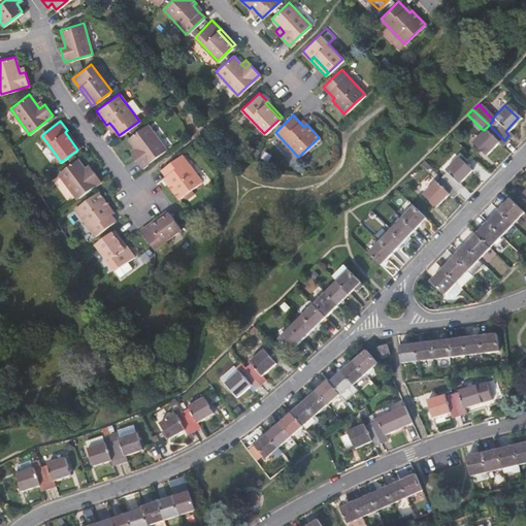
[(165,149),(146,123),(127,137),(134,146),(138,152),(133,155),(141,166),(165,149)]
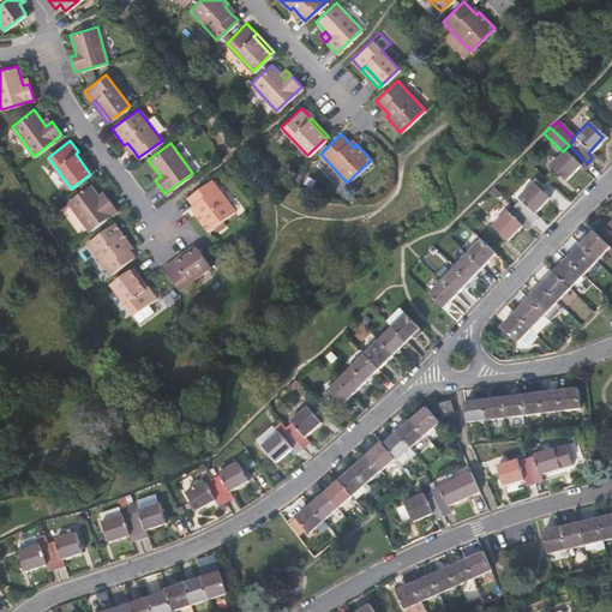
[(546,166),(562,180),(576,165),(581,169),(587,163),(569,145),(563,151),(561,150),(546,166)]
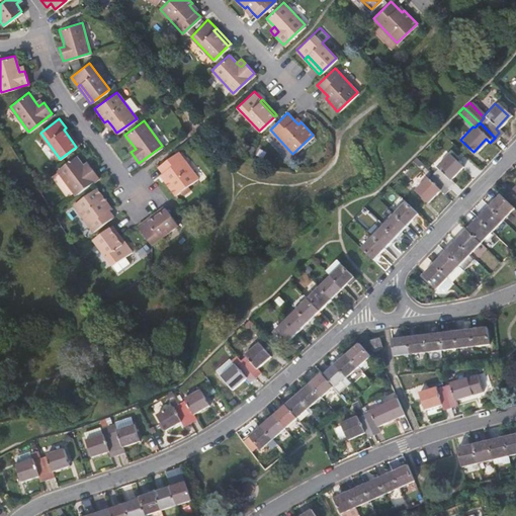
[(76,147),(78,145),(66,127),(64,130),(76,147)]
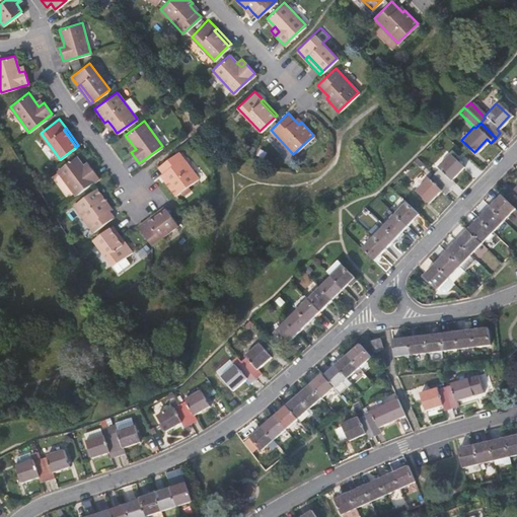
[(198,177),(177,151),(158,165),(162,172),(167,178),(164,180),(175,195),(198,177)]
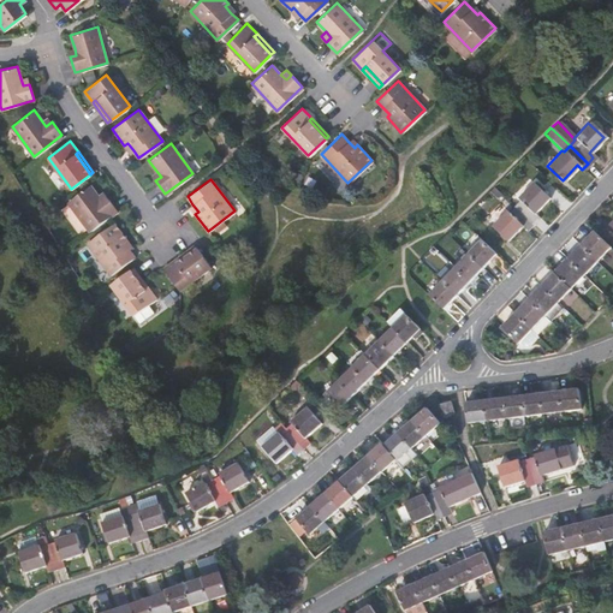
[(530,183),(516,198),(517,200),(511,206),(530,224),(535,218),(531,213),(546,198),(530,183)]
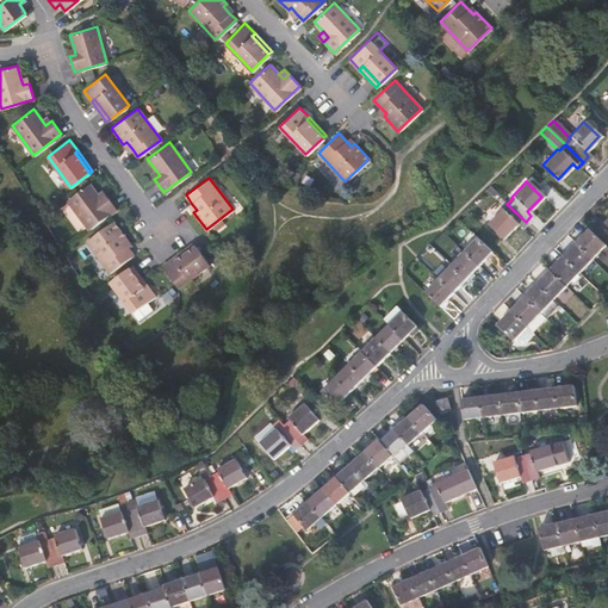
[(100,199),(97,193),(88,182),(67,199),(88,229),(116,208),(106,194),(100,199)]
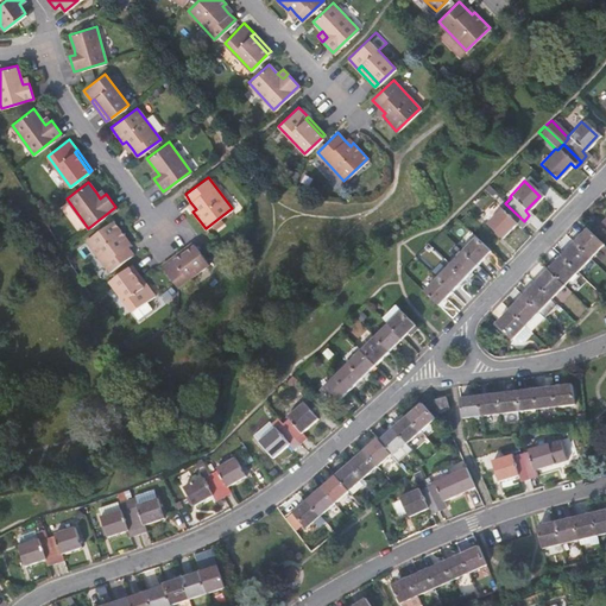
[(100,199),(106,194),(102,188),(96,193),(100,199)]
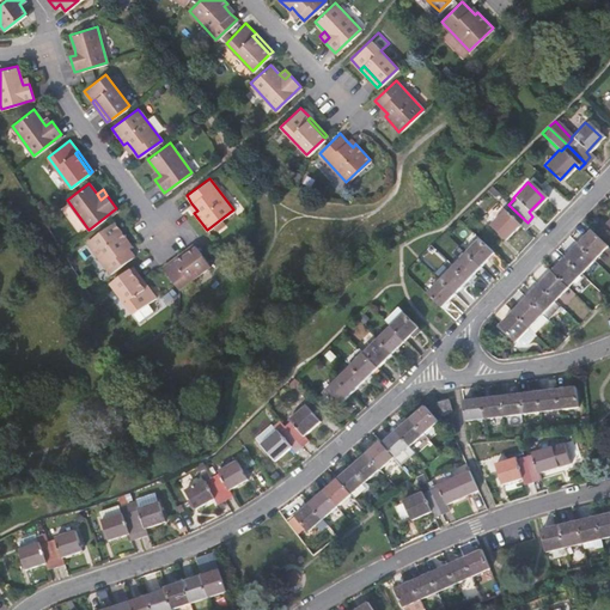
[(502,211),(501,209),(487,225),(502,239),(517,225),(520,229),(528,223),(508,205),(502,211)]
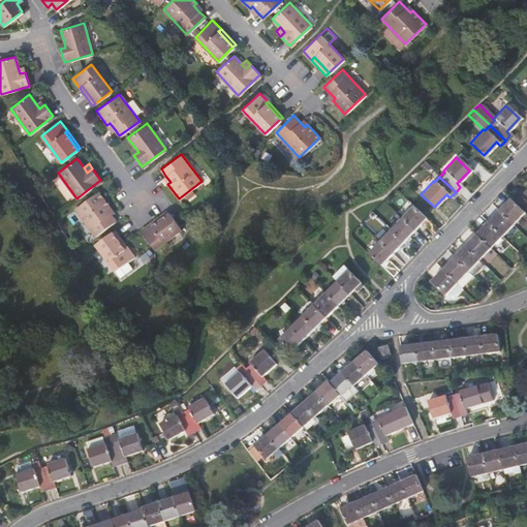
[(110,214),(105,207),(107,205),(97,190),(74,208),(95,236),(115,220),(110,214)]
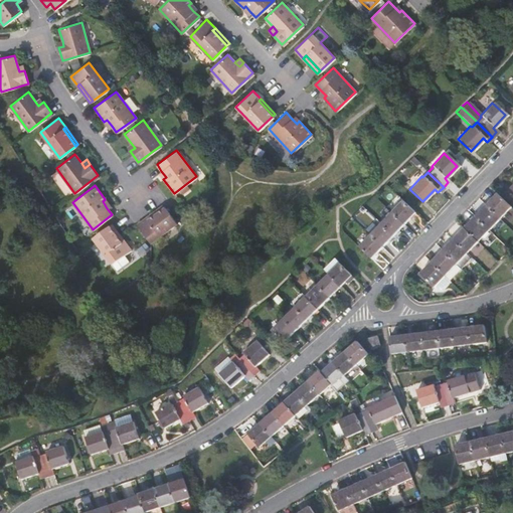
[(508,207),(494,194),(483,205),(497,218),(508,207)]
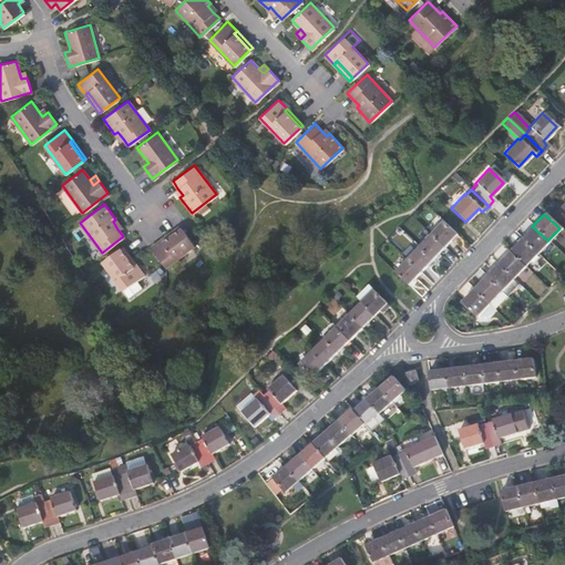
[(454,234),(441,222),(429,234),(442,247),(454,234)]
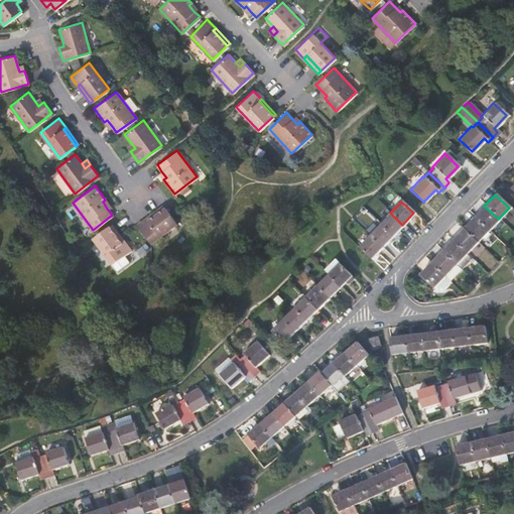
[(162,204),(146,217),(147,220),(164,207),(162,204)]
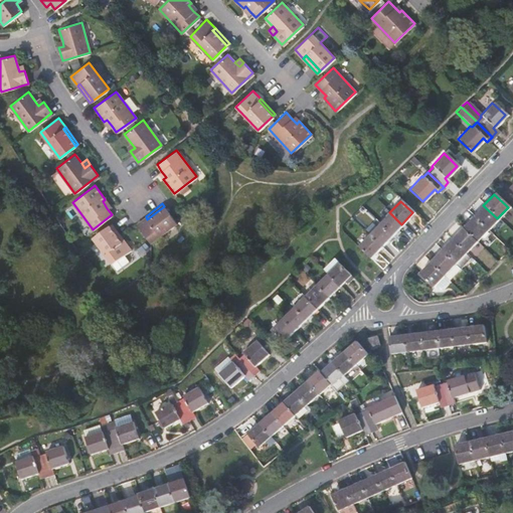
[(472,216),(486,229),(497,218),(483,205),(472,216)]
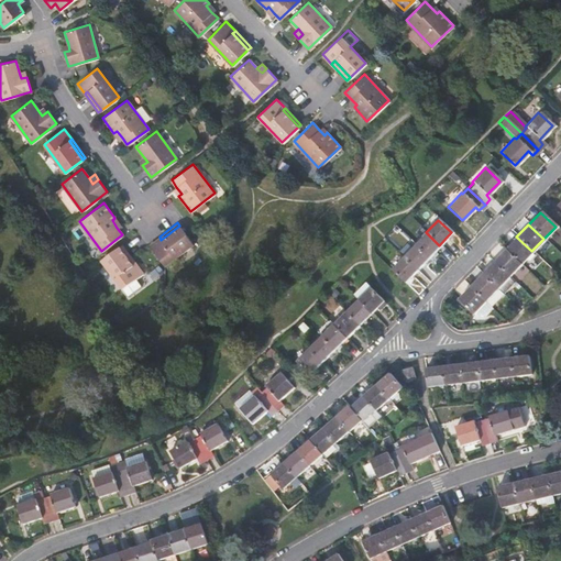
[(161,240),(160,237),(149,244),(164,265),(193,243),(179,226),(161,240)]
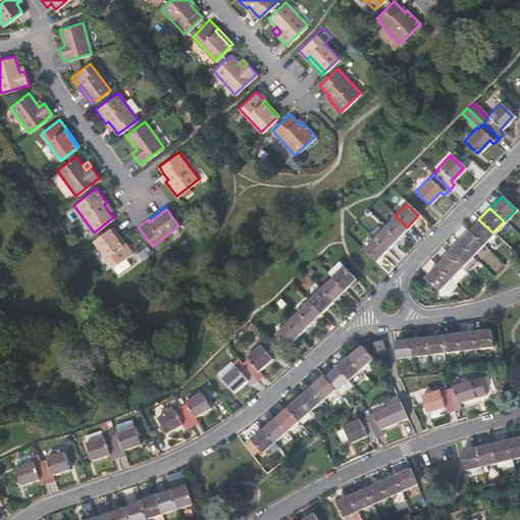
[(383,226),(396,239),(407,227),(395,215),(383,226)]
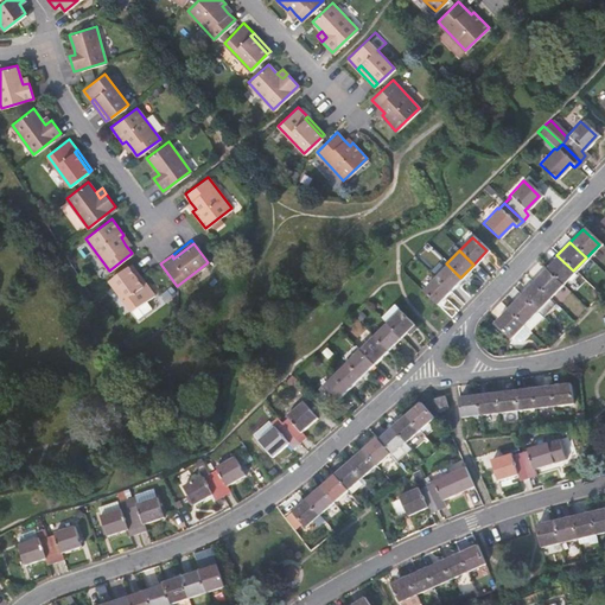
[(573,271),(556,255),(543,269),(560,285),(573,271)]
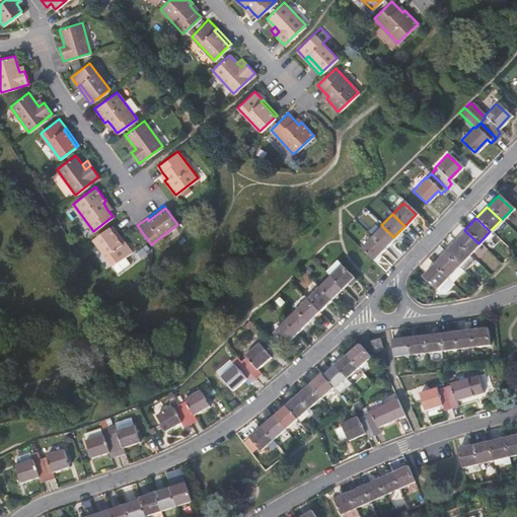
[(122,243),(124,241),(112,225),(109,226),(122,243)]
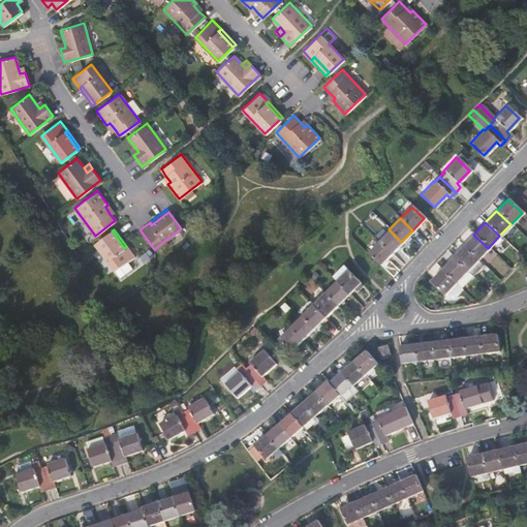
[(401,242),(389,229),(377,242),(390,253),(401,242)]
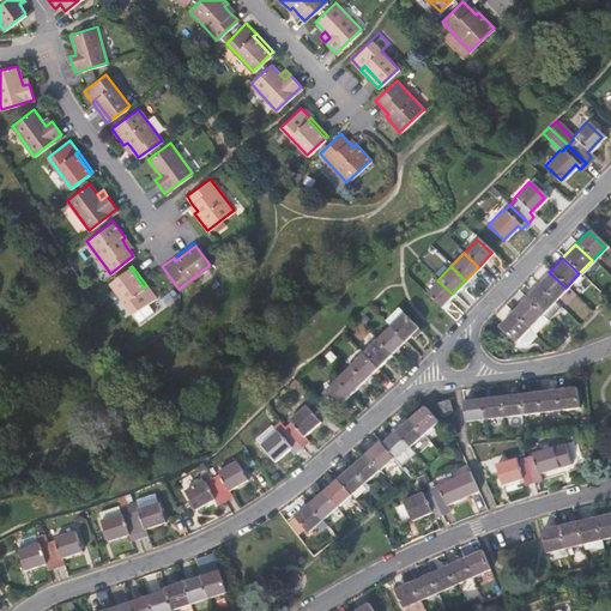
[(155,297),(146,285),(144,288),(129,267),(110,282),(133,313),(155,297)]
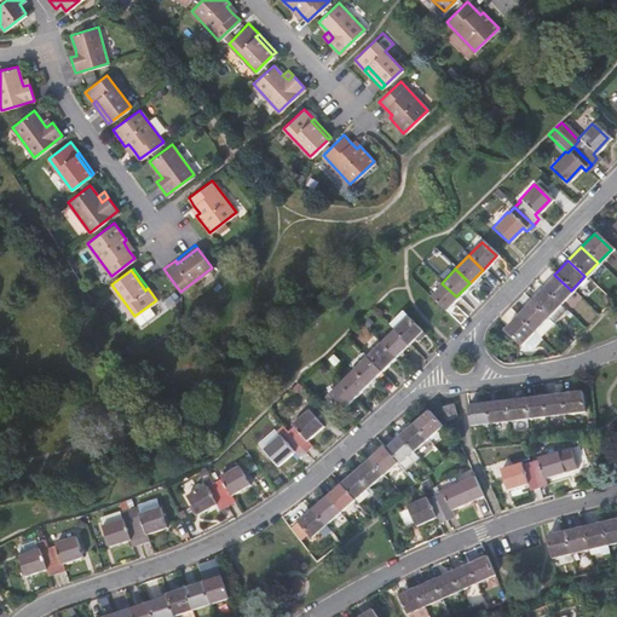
[(571,290),(554,275),(541,288),(558,304),(571,290)]
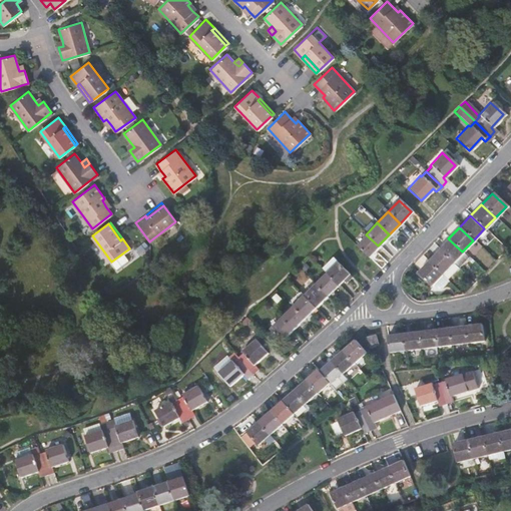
[(378,245),(366,234),(355,245),(367,258),(378,245)]
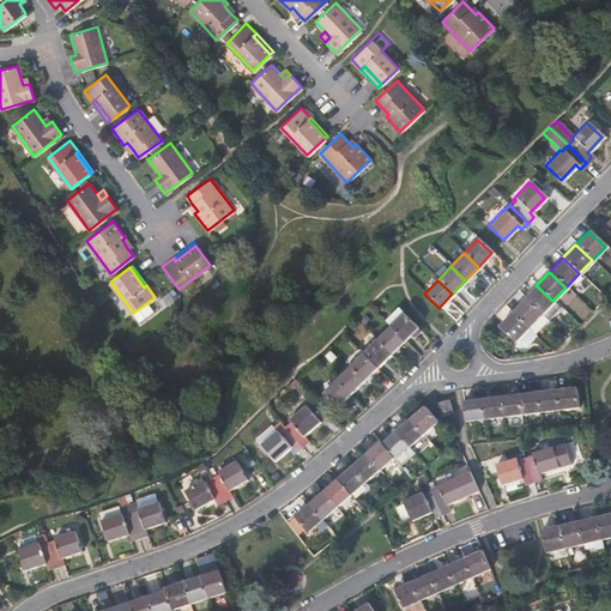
[(552,301),(536,285),(522,300),(539,315),(552,301)]
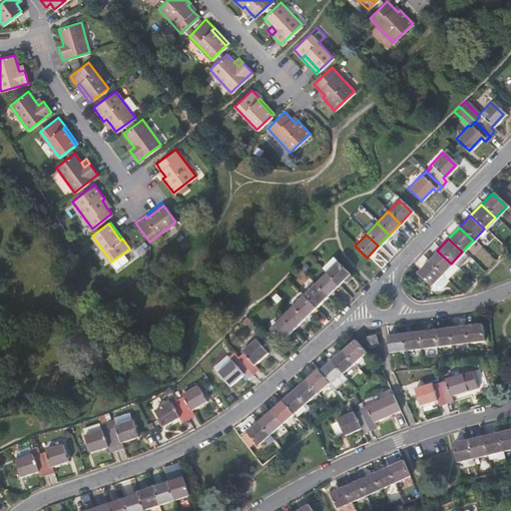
[(460,266),(480,244),(475,240),(456,261),(460,266)]
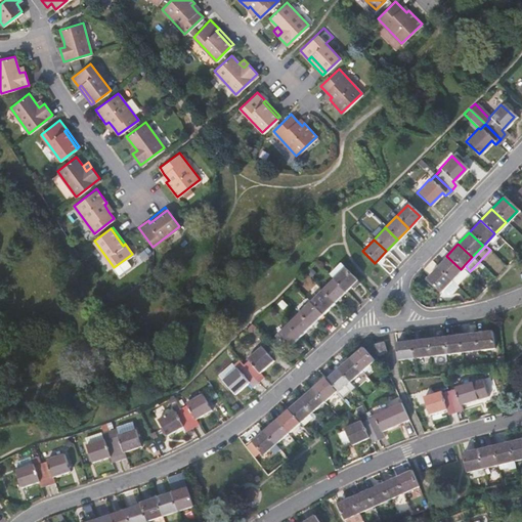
[(436,267),(449,280),(461,269),(446,256),(436,267)]
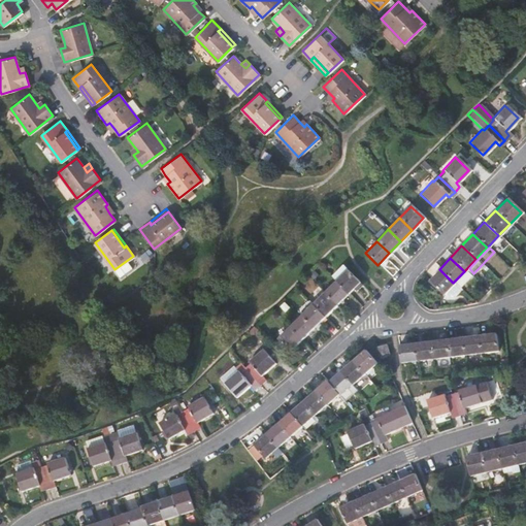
[(439,269),(428,282),(441,295),(453,283),(439,269)]
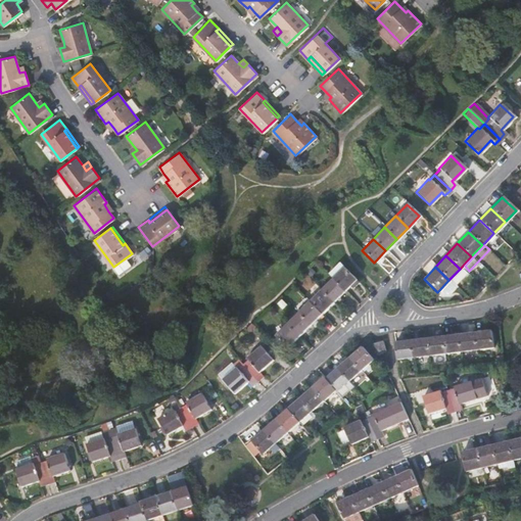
[(331,279),(343,291),(354,280),(342,268),(331,279)]
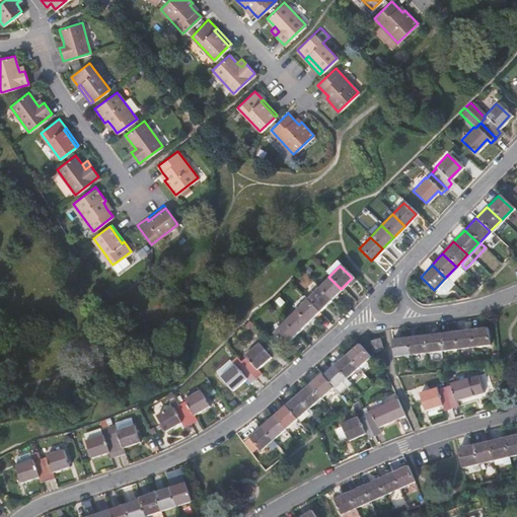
[(445,278),(450,282),(461,271),(456,267),(445,278)]
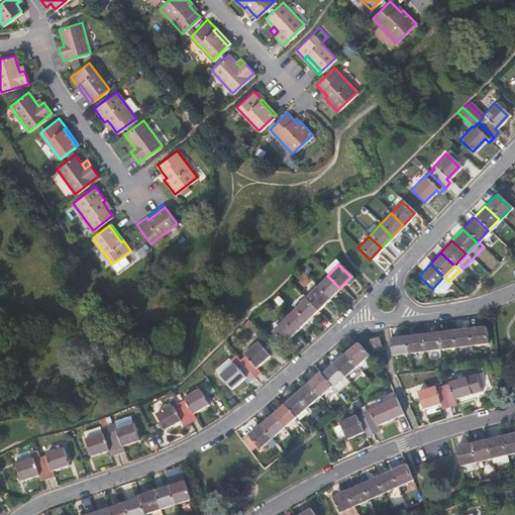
[(315,287),(327,299),(339,288),(327,276),(315,287)]
